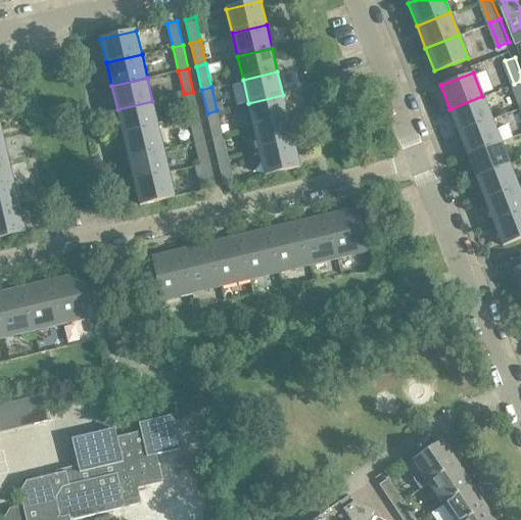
[(193,92),(184,94),(189,117),(199,115),(193,92)]
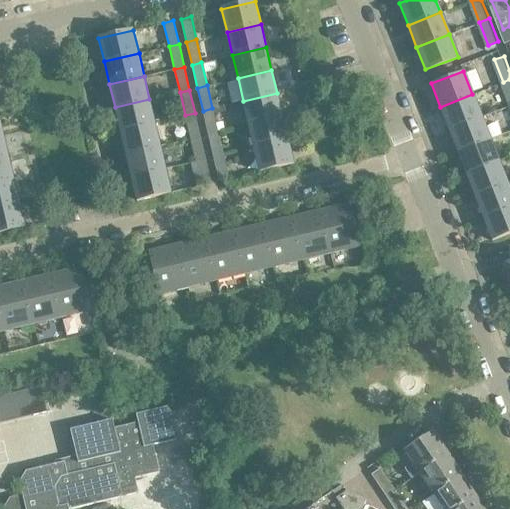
[(277,93),(243,101),(248,124),(282,116),(277,93)]
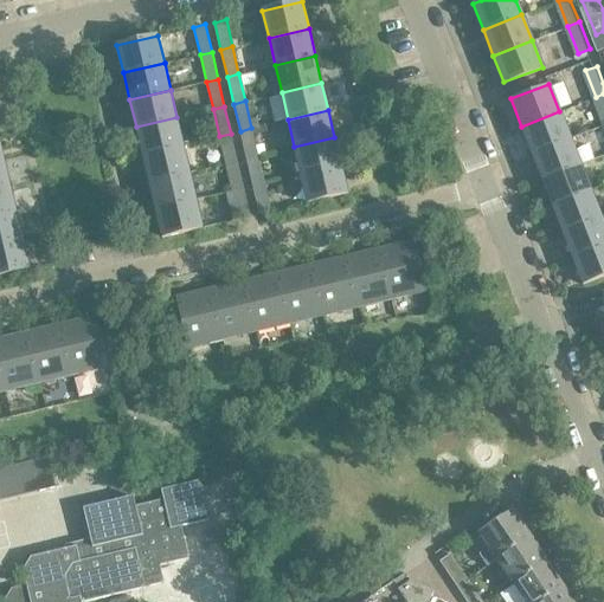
[(559,111),(521,127),(531,154),(570,138),(559,111)]
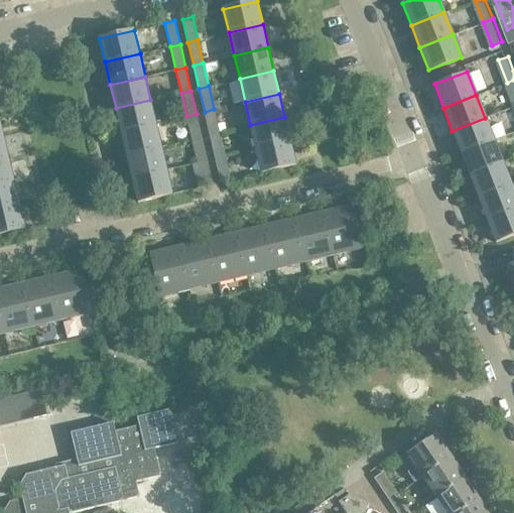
[(150,100),(116,108),(121,131),(156,123),(150,100)]
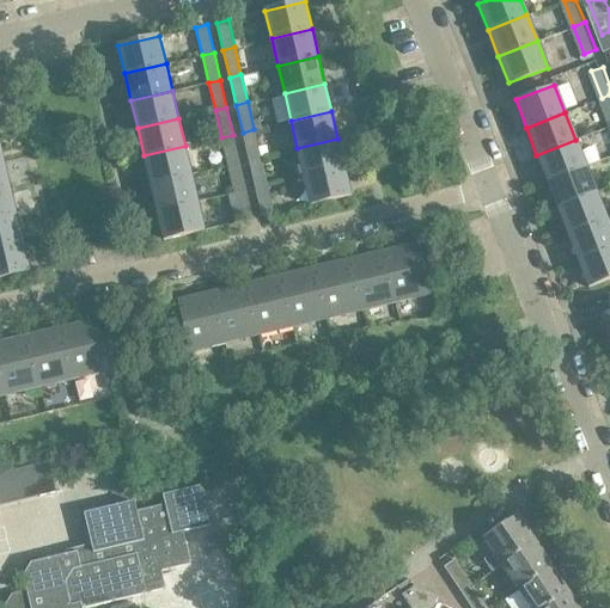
[(261,157),(254,129),(243,133),(249,160),(261,157)]
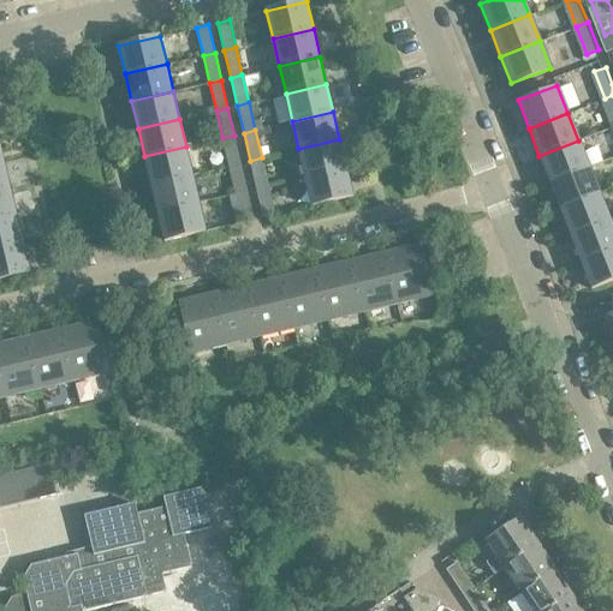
[(234,136),(222,138),(230,166),(240,163),(234,136)]
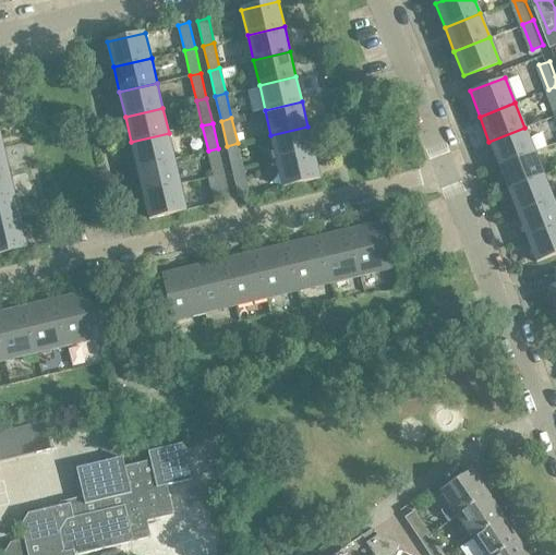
[(307,127),(270,135),(277,160),(313,152),(307,127)]
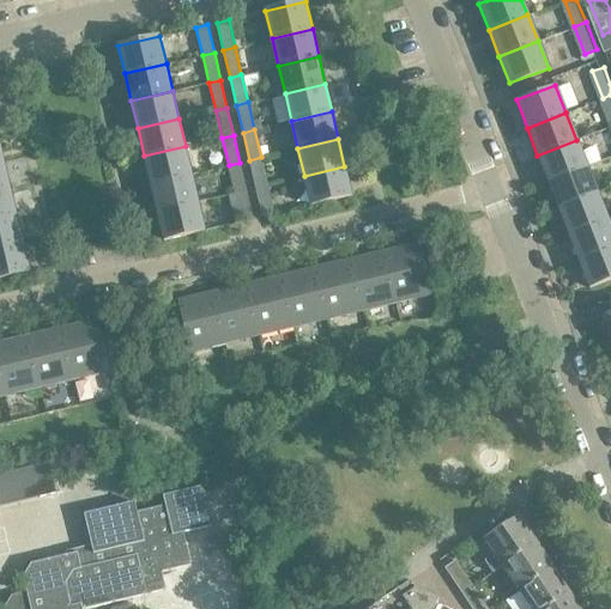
[(576,140),(537,156),(548,182),(587,166),(576,140)]
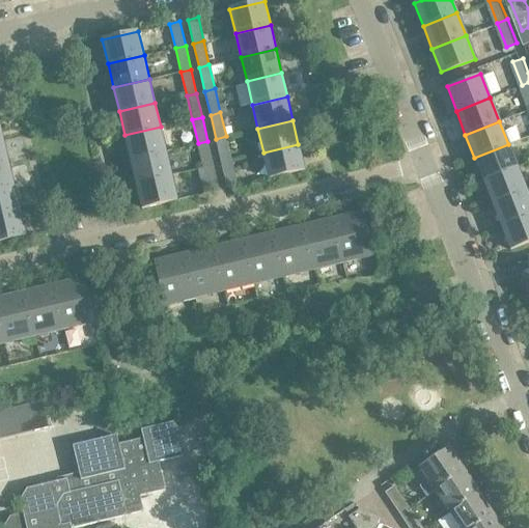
[(166,150),(161,127),(124,135),(131,159),(166,150)]
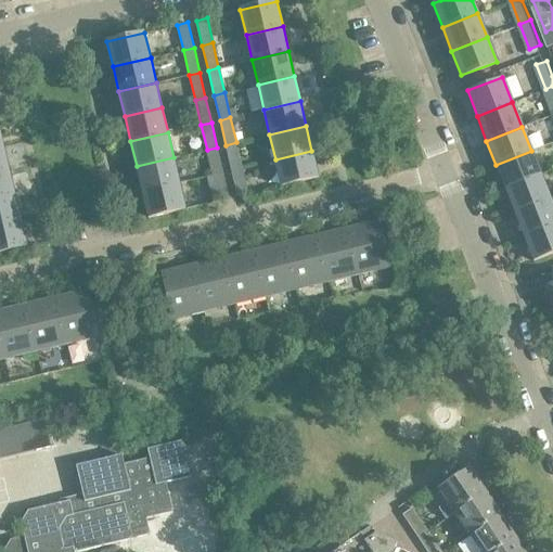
[(236,142),(226,145),(231,170),(242,167),(236,142)]
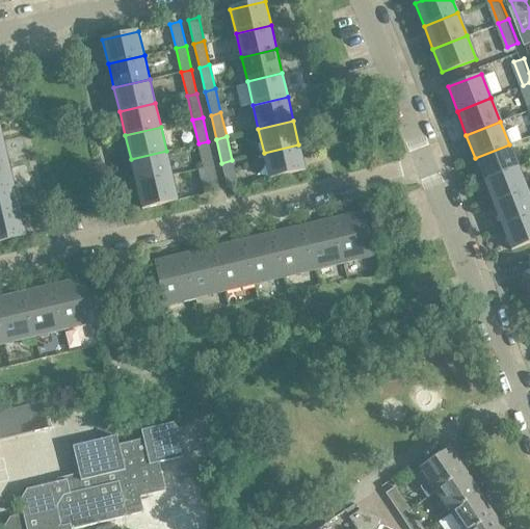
[(214,165),(208,141),(199,143),(204,167),(214,165)]
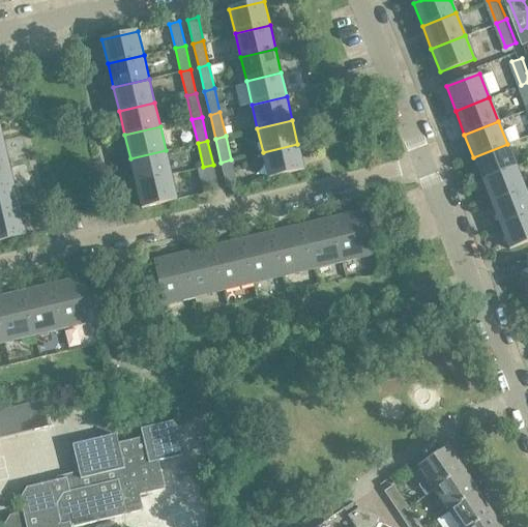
[(303,169),(297,144),(263,152),(268,177),(303,169)]
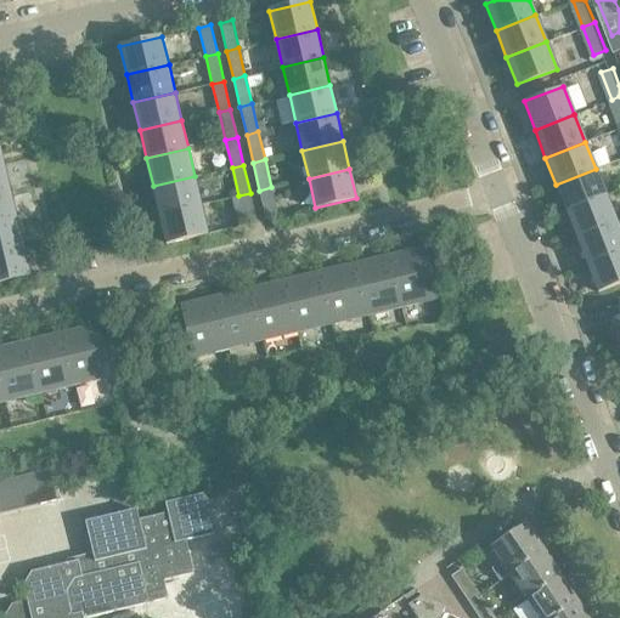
[(596,169),(556,185),(565,210),(606,194),(596,169)]
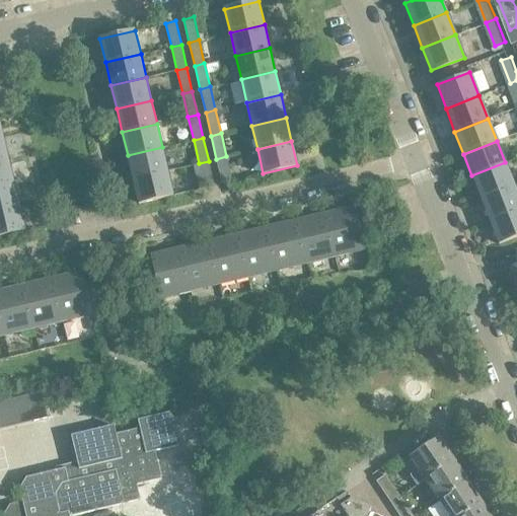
[(168,170),(162,147),(128,155),(133,178),(168,170)]
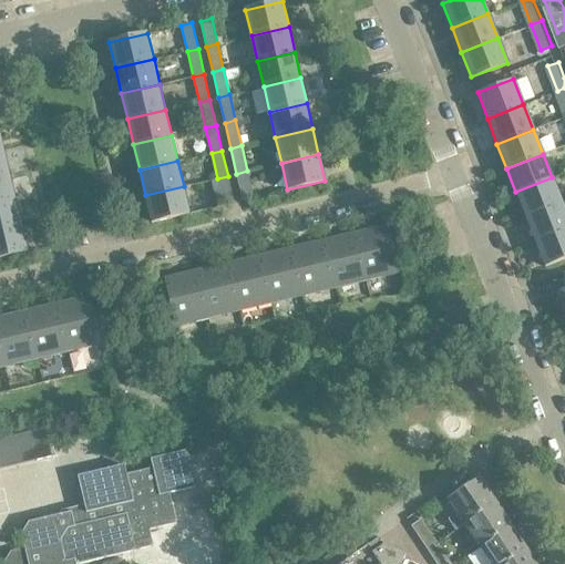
[(247,171),(236,174),(243,200),(254,197),(247,171)]
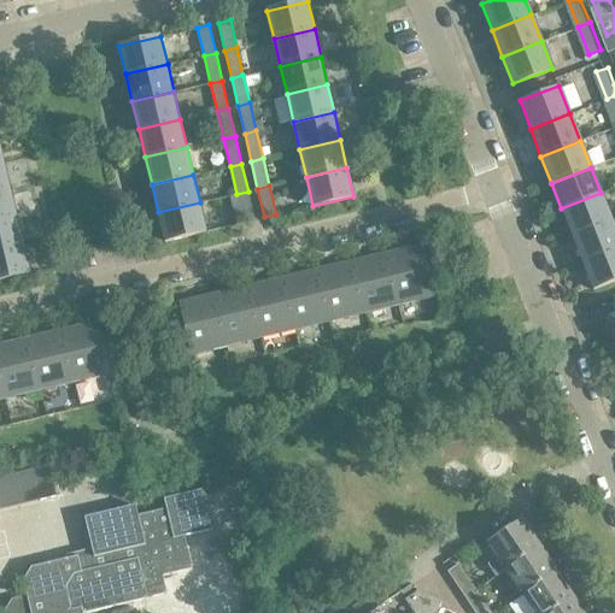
[(0,219),(16,217),(10,189),(0,190),(0,219)]
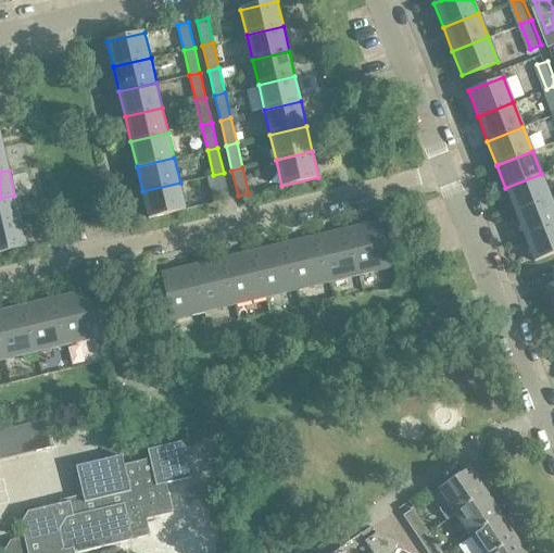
[(229,198),(224,173),(213,175),(219,201),(229,198)]
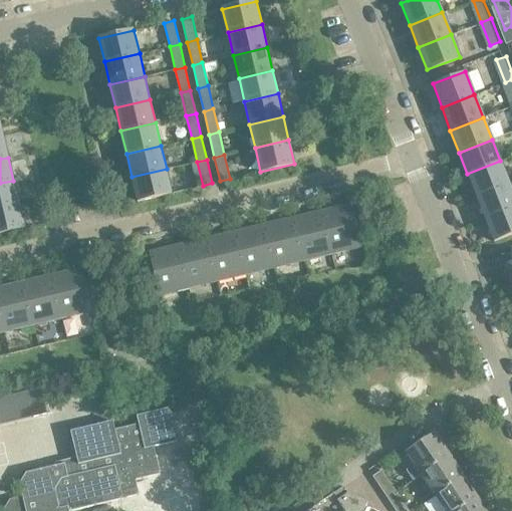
[(500,161),(467,174),(476,196),(509,183),(500,161)]
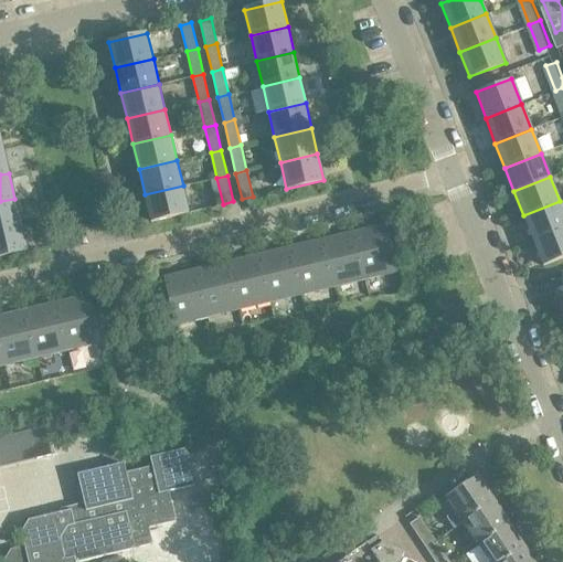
[(189,212),(183,186),(145,194),(151,221),(189,212)]
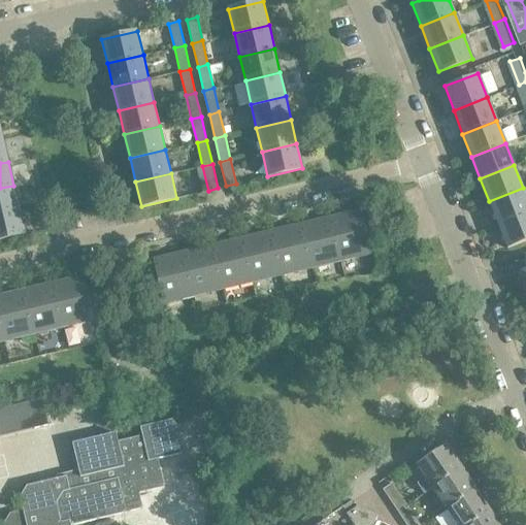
[(13,186),(0,188),(0,214),(20,209),(13,186)]
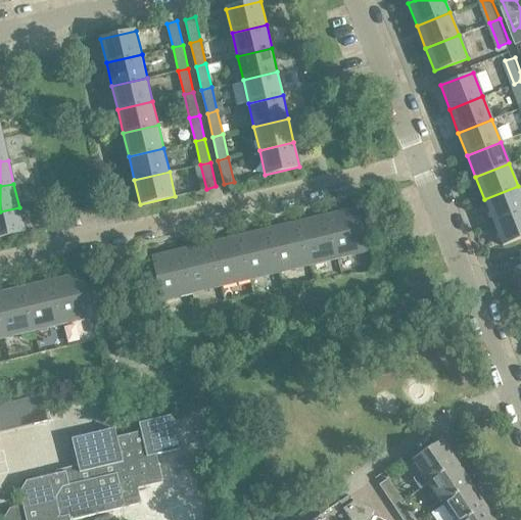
[(520,193),(518,186),(484,199),(493,222),(520,210),(520,193)]
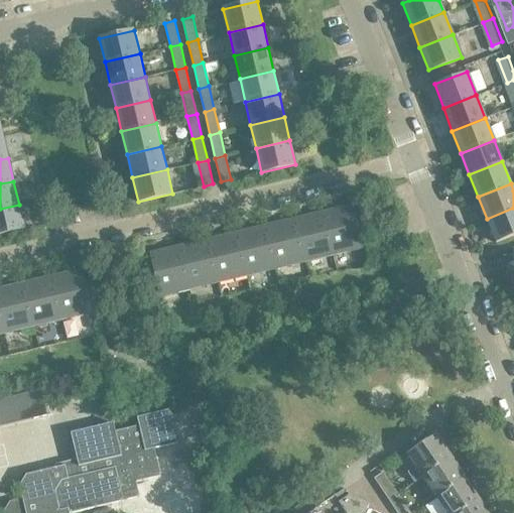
[(19,205),(0,209),(0,234),(24,228),(19,205)]
